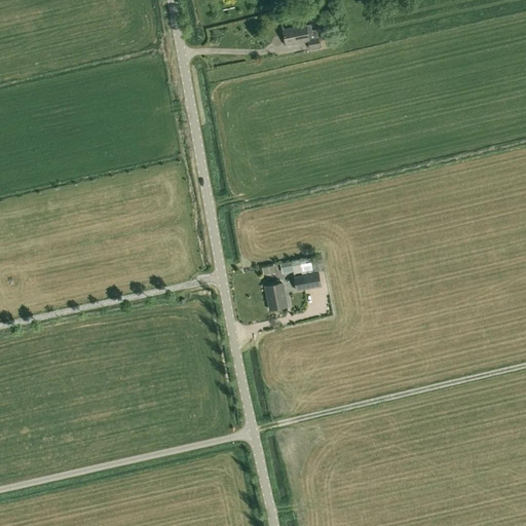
[(303,6),(305,16),(312,15),(310,5),(303,6)]
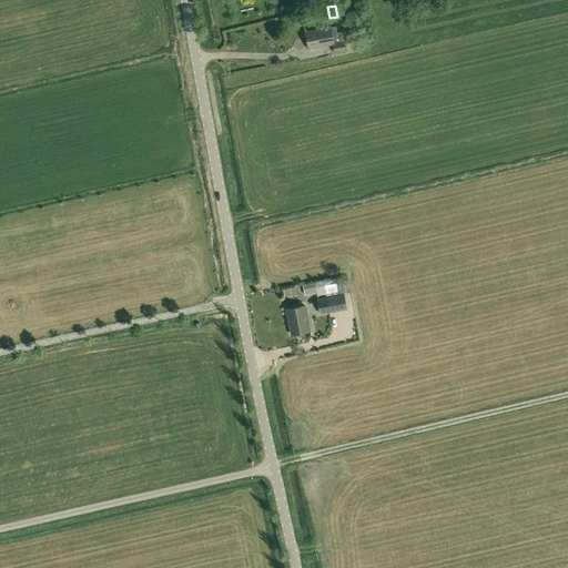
[(308,49),(333,43),(335,53),(346,51),(342,31),(337,32),(336,28),(331,29),(331,27),(305,32),(308,49)]
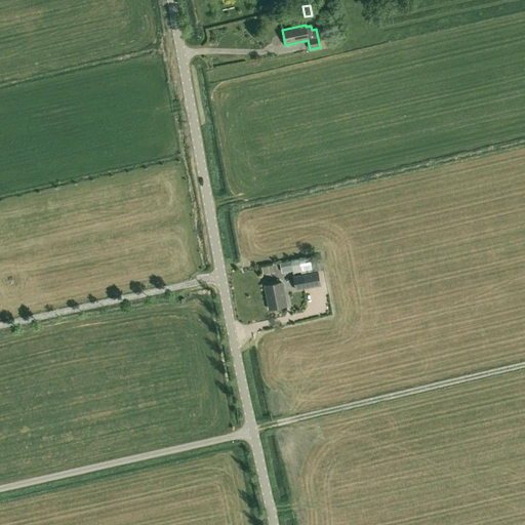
[(325,269),(321,254),(298,258),(291,260),(293,273),(300,271),(312,270),(312,272),(325,269)]
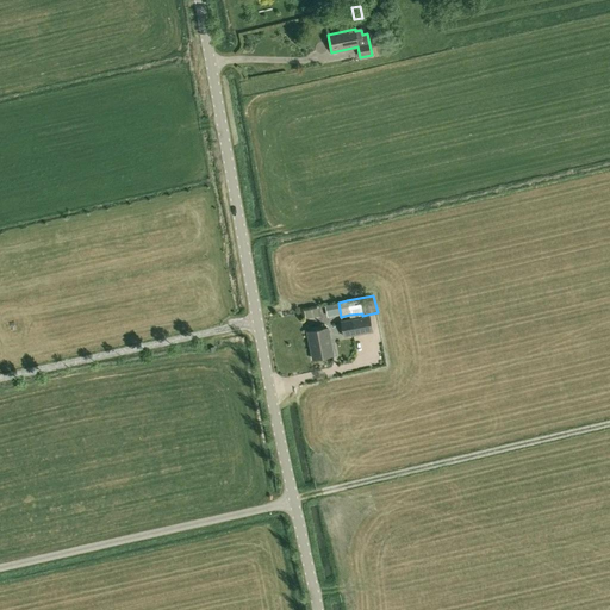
[(346,337),(359,335),(373,331),(371,315),(343,321),(346,337)]
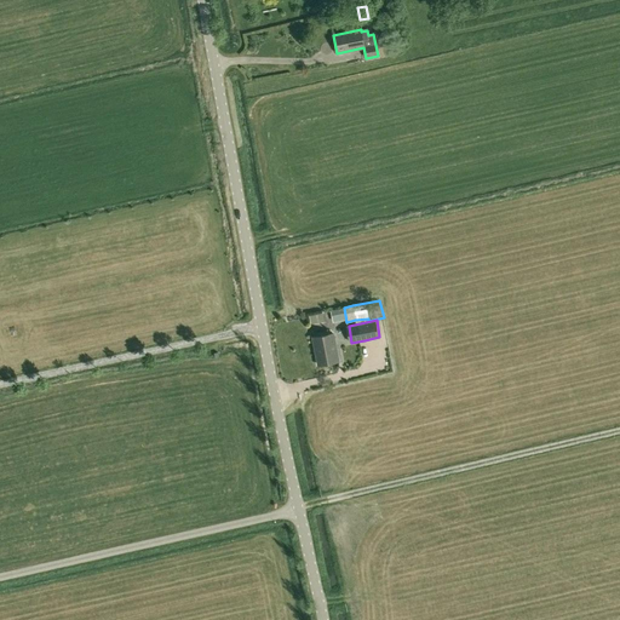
[(336,361),(333,351),(337,351),(333,333),(313,337),(319,365),(336,361)]
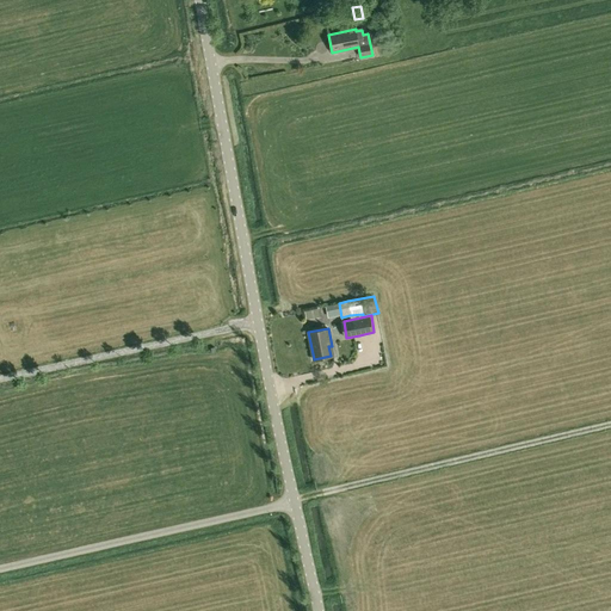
All buildings are outlined.
